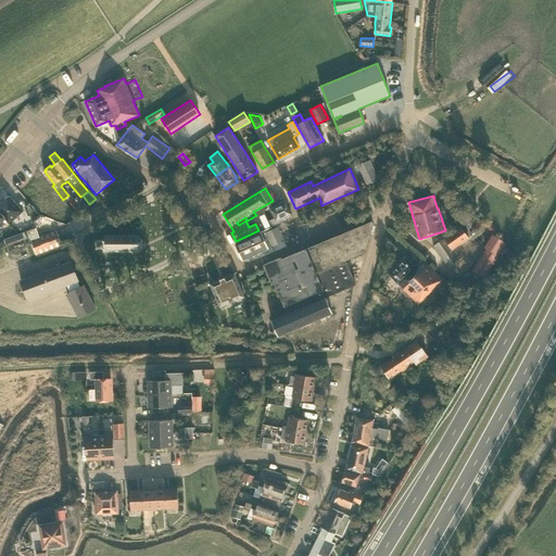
[(23,212),(9,197),(0,203),(0,213),(7,222),(9,224),(23,212)]
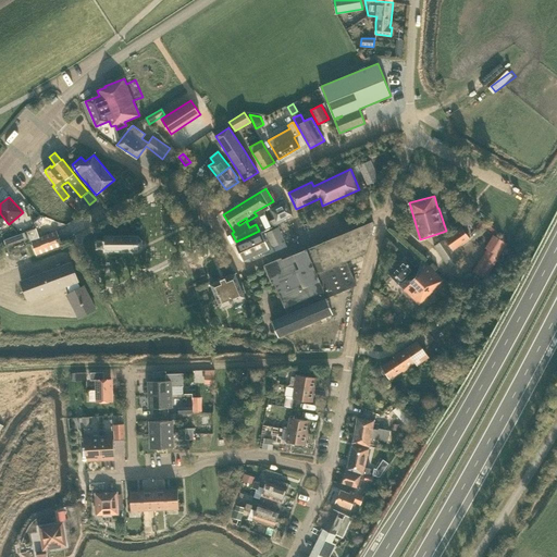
[(38,217),(44,213),(34,203),(29,208),(38,217)]
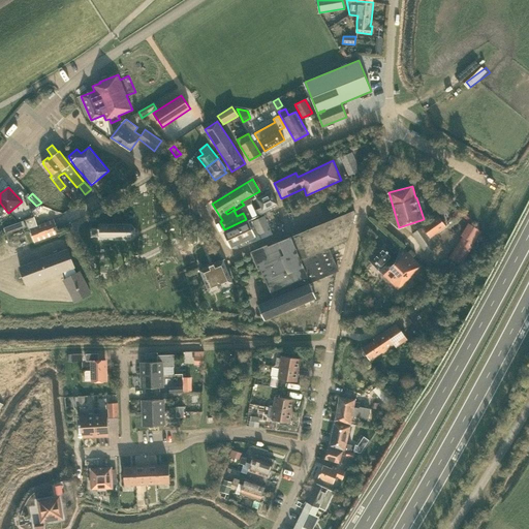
[(272,209),(278,206),(272,193),(258,199),(261,208),(256,210),(259,216),(272,209)]
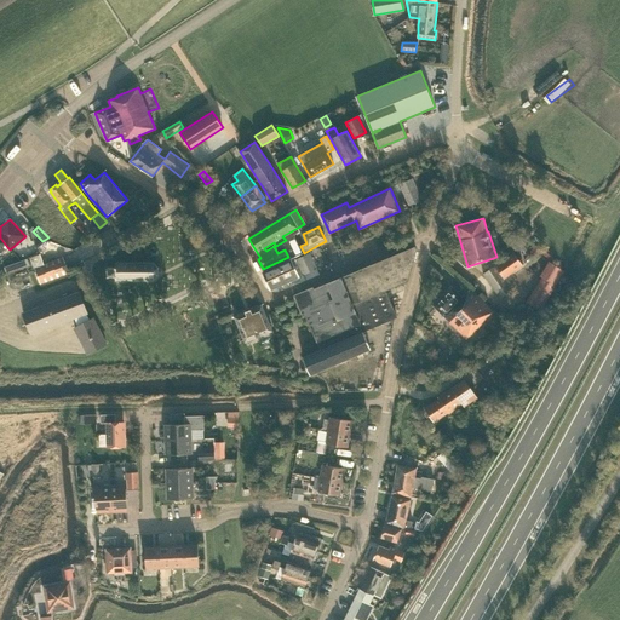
[(417,250),(415,246),(314,290),(313,287),(294,296),(302,314),(304,313),(320,350),(303,357),(310,374),(371,349),(363,332),(363,331),(397,316),(385,290),(408,281),(417,250)]
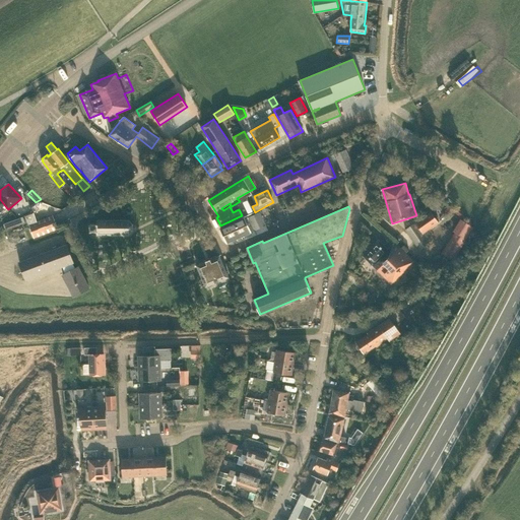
[(405,230),(419,250),(430,243),(426,237),(430,234),(428,231),(439,222),(431,211),(405,230)]
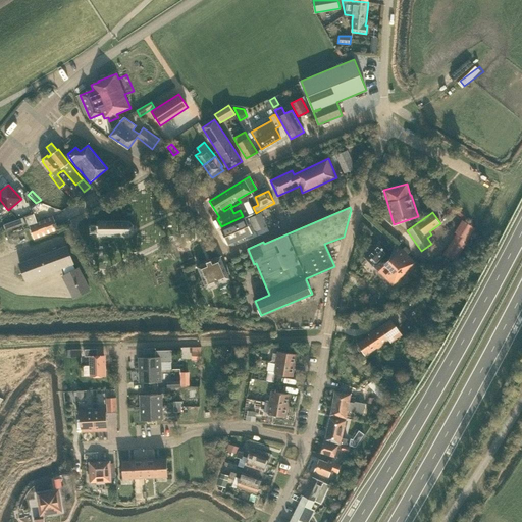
[(249,218),(255,231),(267,225),(261,213),(249,218)]
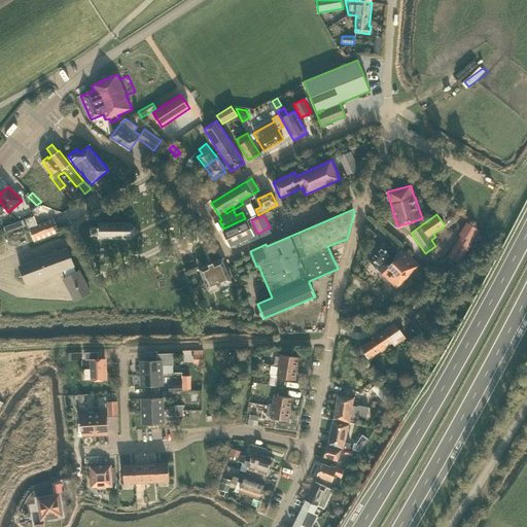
[(59,232),(54,218),(29,227),(35,241),(59,232)]
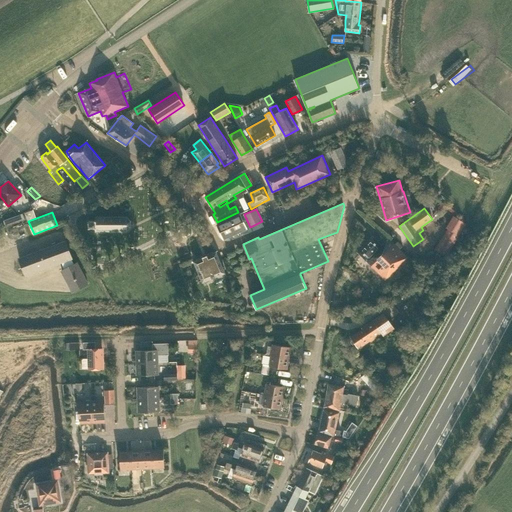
[(12,223),(24,219),(23,214),(10,218),(12,223)]
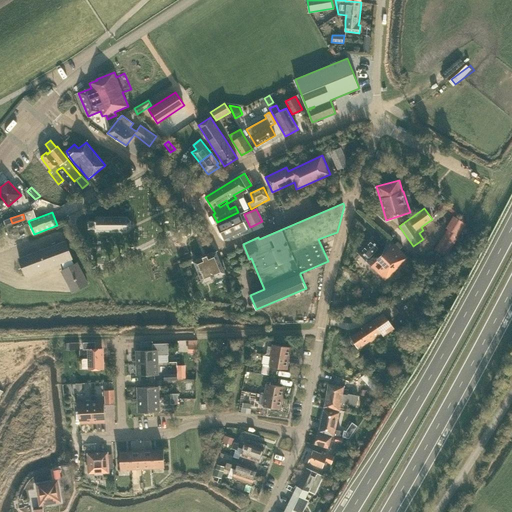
[(239,235),(238,233),(246,229),(239,214),(229,219),(236,236),(239,235)]
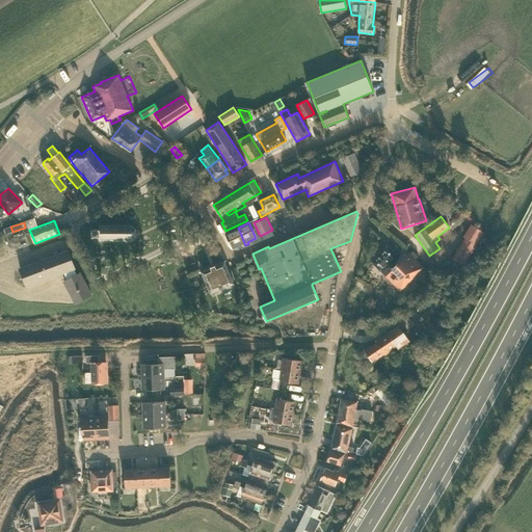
[(135,230),(132,225),(131,224),(126,224),(125,224),(121,224),(120,224),(114,224),(113,224),(109,224),(108,224),(107,224),(100,224),(100,229),(92,229),(92,230),(91,230),(91,236),(92,236),(100,236),(100,240),(100,241),(107,241),(107,240),(108,240),(113,240),(114,240),(120,240),(125,240),(126,240),(131,240),(132,240),(132,239),(135,236),(136,236),(136,235),(136,230),(136,229),(135,230)]
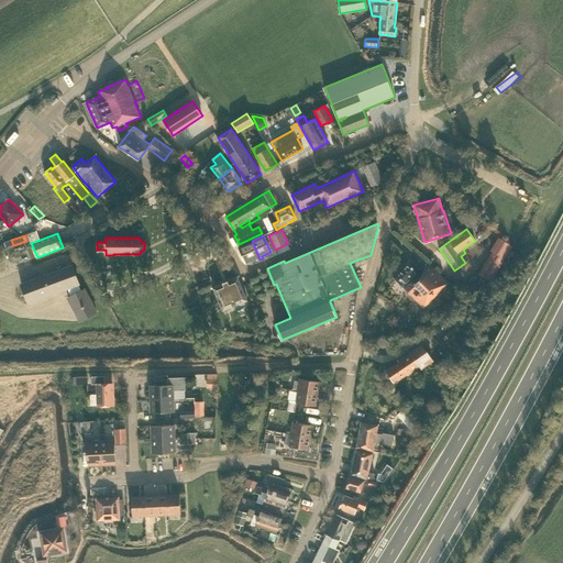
[(240,246),(247,263),(256,258),(257,261),(260,260),(252,241),(240,246)]
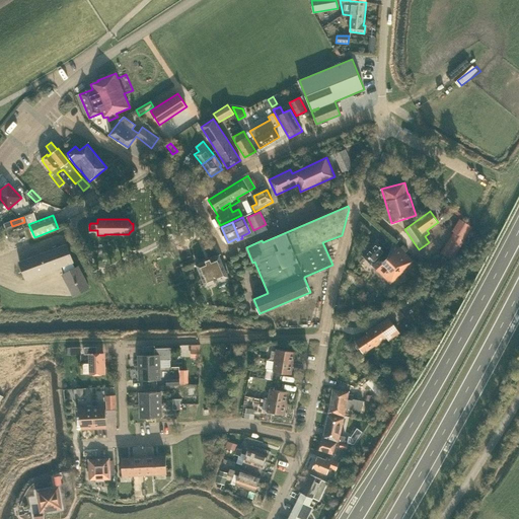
[(453,232),(440,252),(452,260),(465,239),(453,232)]
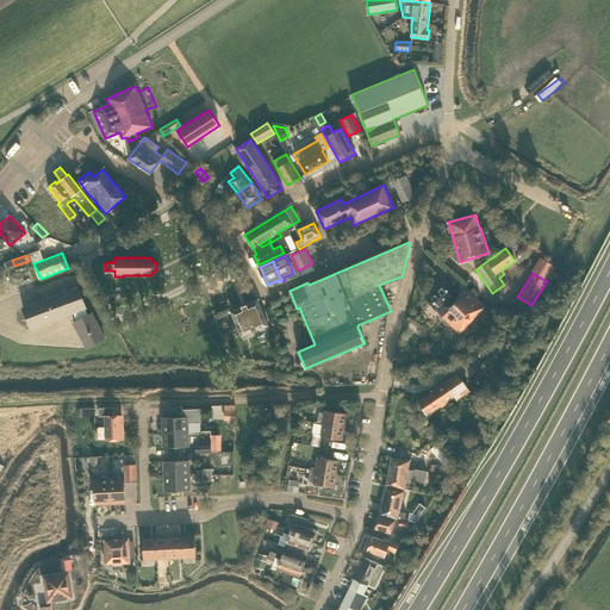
[(455,292),(444,282),(427,300),(459,332),(485,306),(462,285),(455,292)]
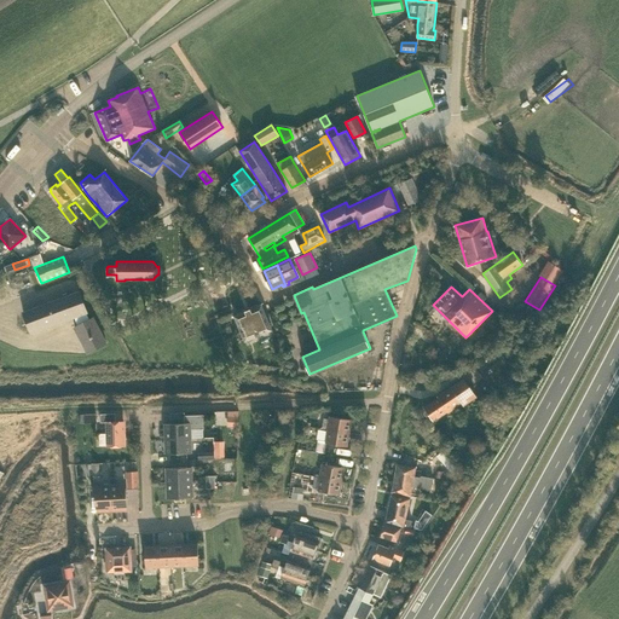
[(90,320),(85,312),(87,312),(86,311),(80,294),(80,293),(23,313),(24,314),(30,331),(30,333),(75,316),(79,325),(75,328),(88,353),(106,343),(93,318),(90,320)]
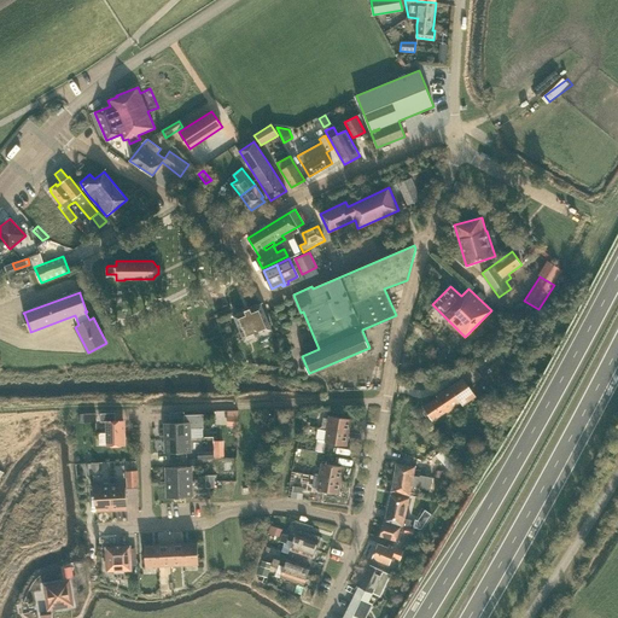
[(219,314),(222,322),(233,318),(227,303),(216,308),(219,314)]
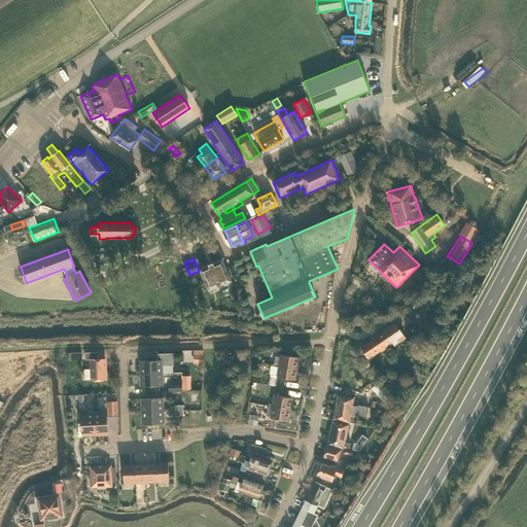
[(213,264),(213,262),(208,265),(209,266),(200,269),(209,290),(232,281),(222,259),(213,264)]
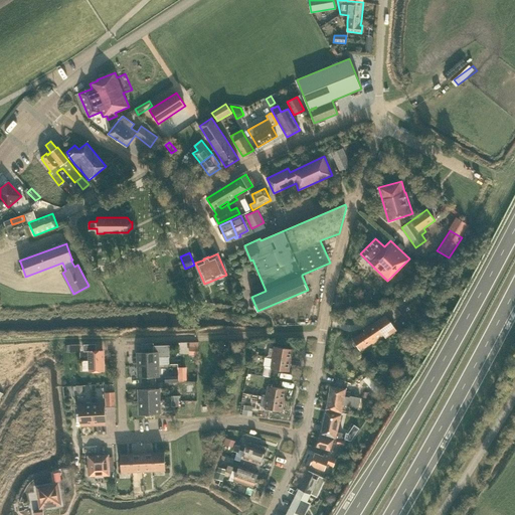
[(406,296),(403,291),(395,296),(399,301),(406,296)]
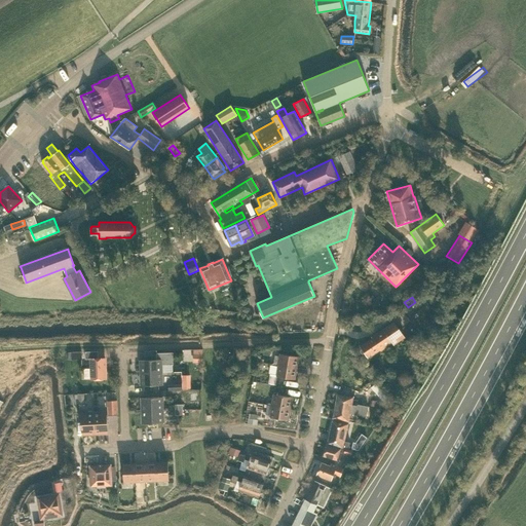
[(372,337),(372,338),(361,346),(369,358),(380,349),(381,350),(392,343),(393,344),(404,337),(393,322),(372,337)]
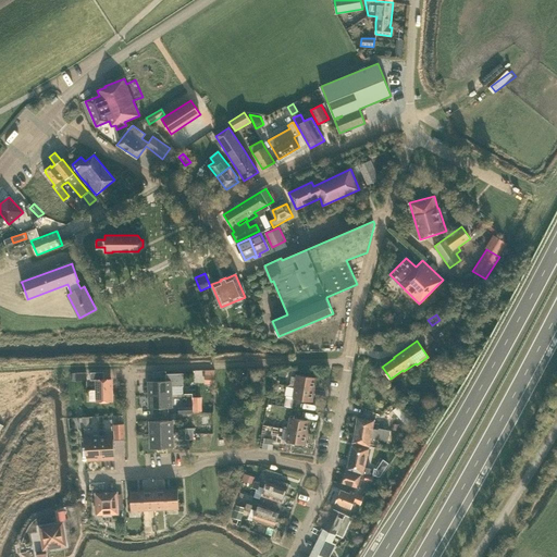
[(214,370),(206,370),(205,384),(214,384),(214,370)]
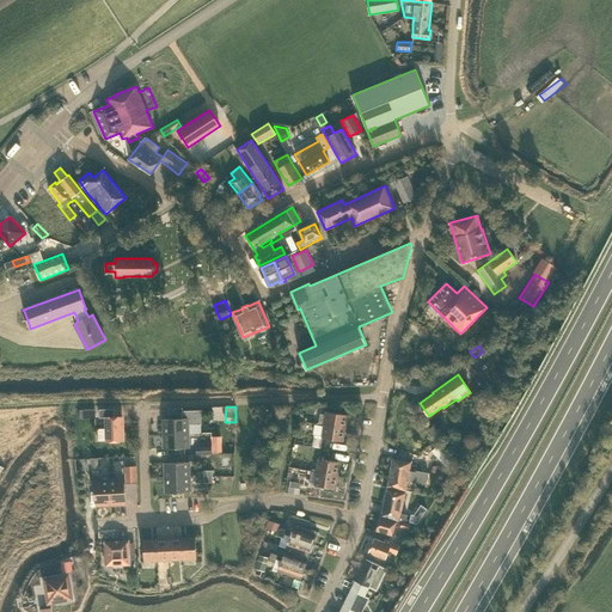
[(98,441),(106,441),(123,441),(122,417),(114,417),(114,409),(99,410),(99,417),(106,417),(106,429),(98,429),(98,441)]
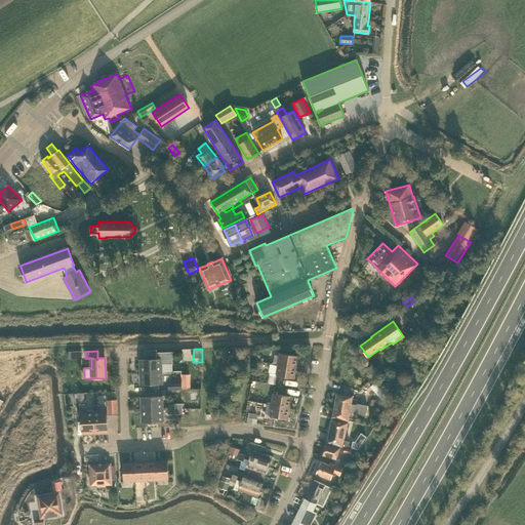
[(81,352),(68,352),(68,360),(82,359),(81,352)]
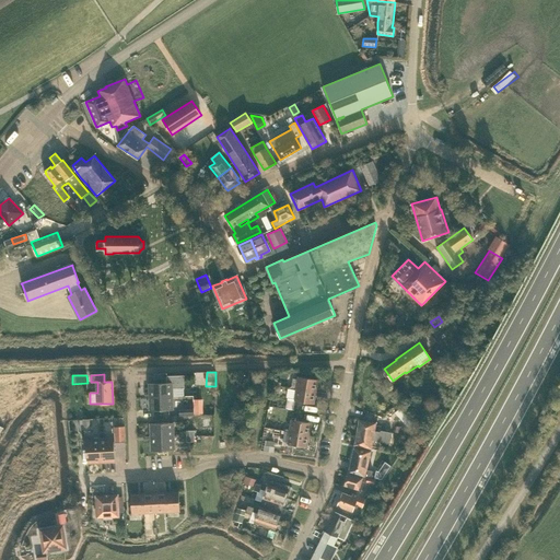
[(184,375),(167,376),(167,383),(150,383),(150,397),(172,396),(172,388),(184,388),(184,375)]
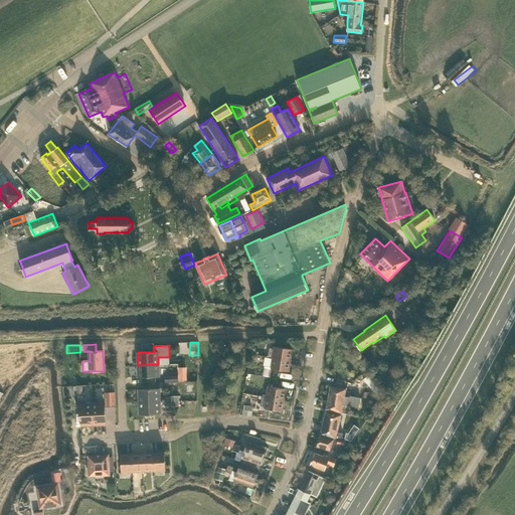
[(291,360),(292,349),(275,346),(273,357),(291,360)]
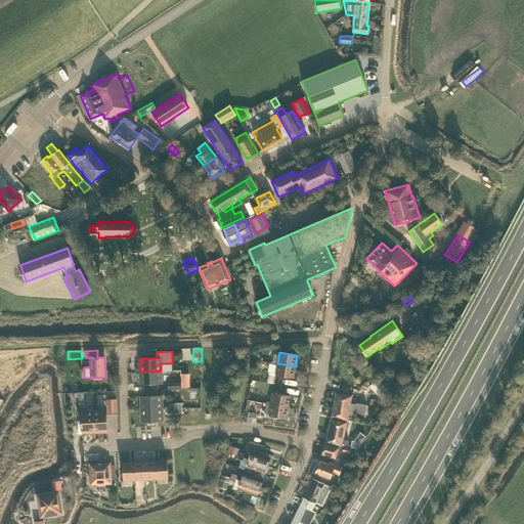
[(269,374),(276,375),(275,375),(294,378),(296,366),(277,363),(270,362),(269,374)]
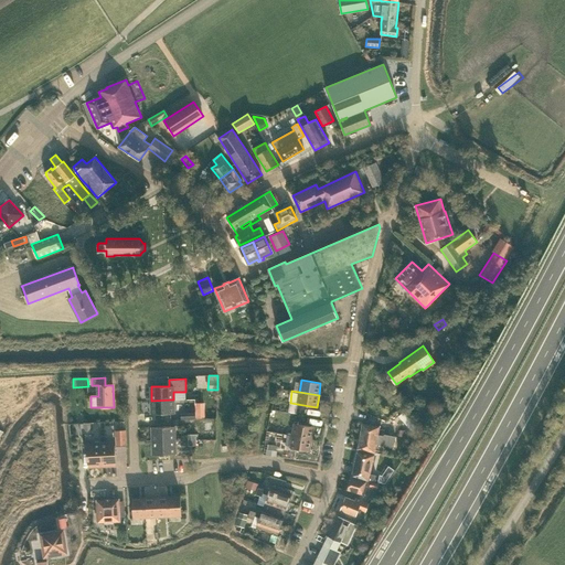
[(151,401),(152,414),(174,414),(173,400),(151,401)]
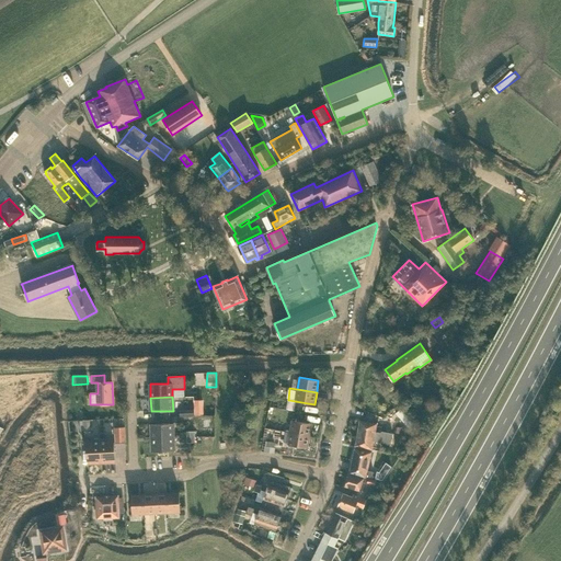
[(203,400),(194,400),(195,415),(204,415),(203,400)]
